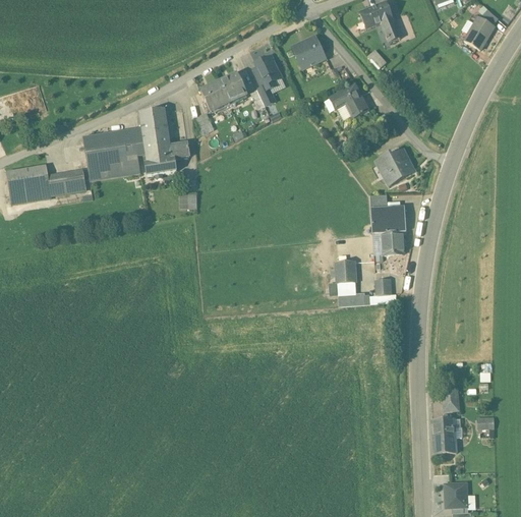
[(386,1),(359,11),(365,27),(381,21),(387,36),(386,37),(387,38),(388,38),(389,41),(400,37),(386,1)]
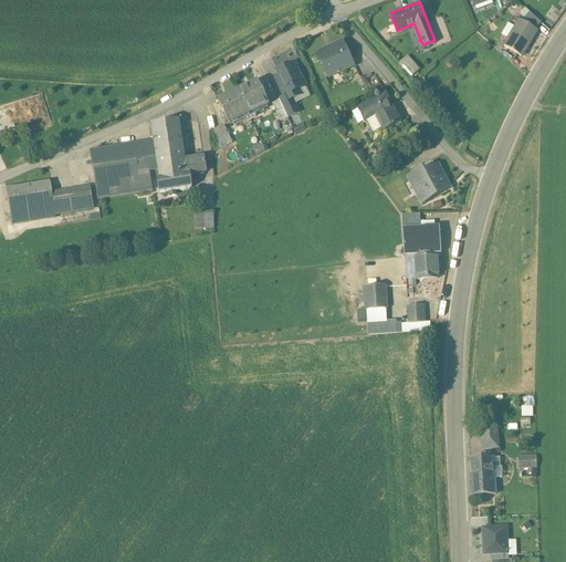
[(540,20),(528,10),(524,14),(534,24),(540,20)]
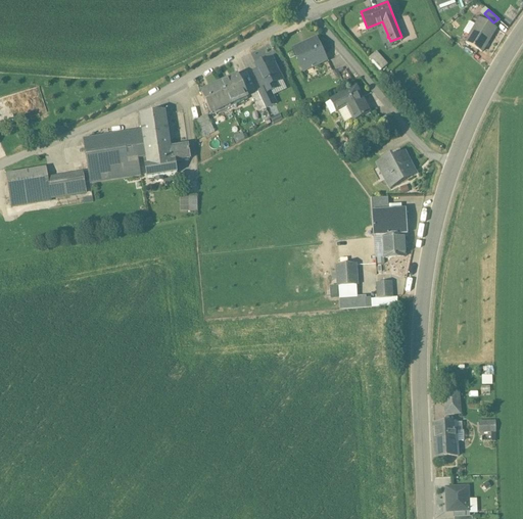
[(478,17),(465,40),(482,49),(494,27),(478,17)]
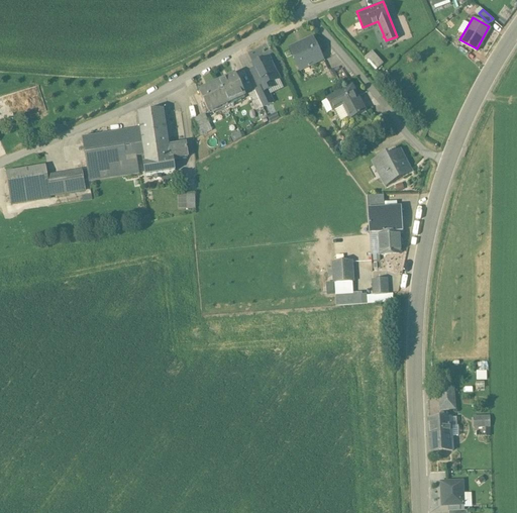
[(312,36),(290,46),(300,68),(322,57),(312,36)]
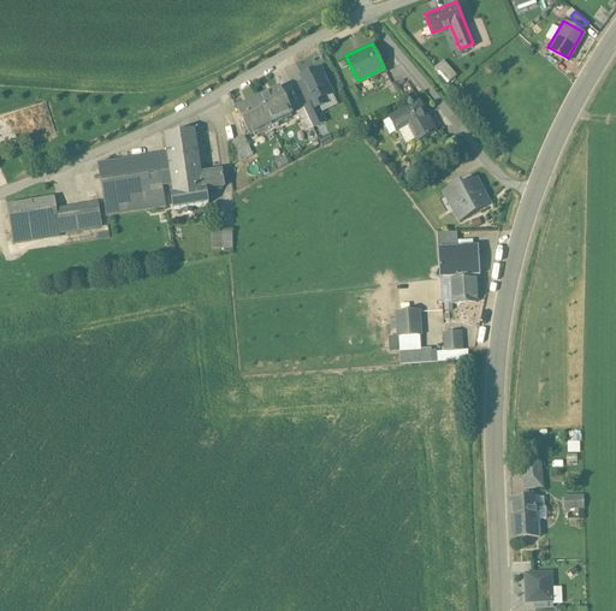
[(456,72),(444,58),(434,65),(448,79),(456,72)]
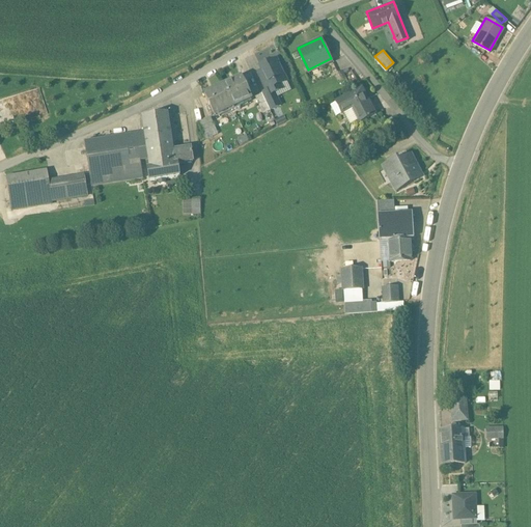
[(275,57),(261,64),(263,70),(259,71),(268,88),(270,92),(274,90),(281,86),(279,82),(285,79),(282,72),(282,70),(280,65),(279,64),(275,57)]
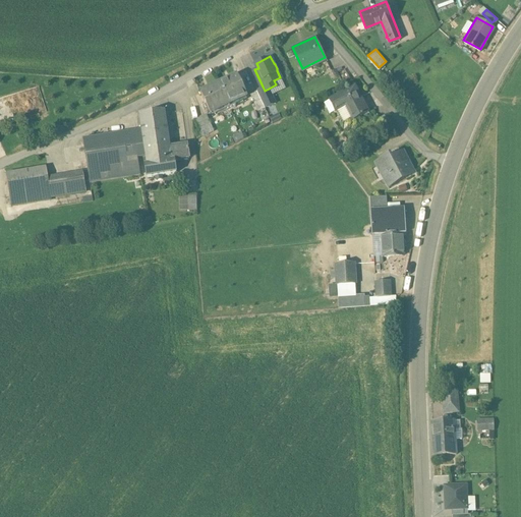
[(399,80),(390,69),(383,75),(392,85),(399,80)]
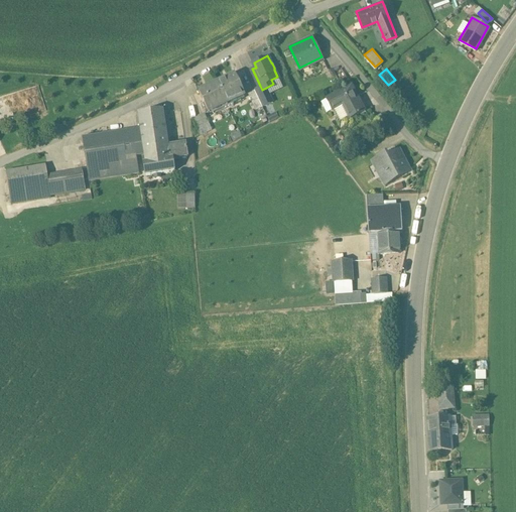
[(234,72),(216,80),(226,102),(244,93),(234,72)]
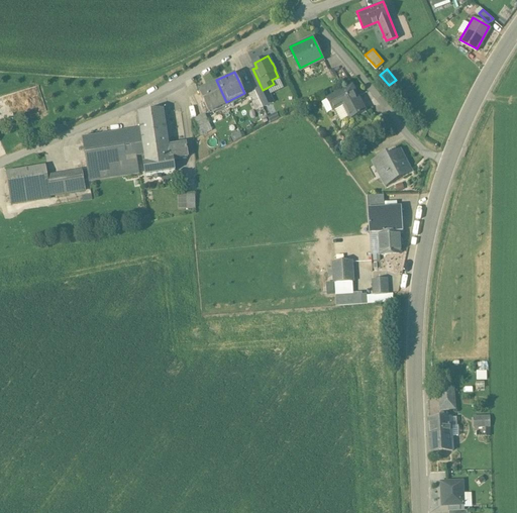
[(226,102),(216,80),(199,89),(209,110),(226,102)]
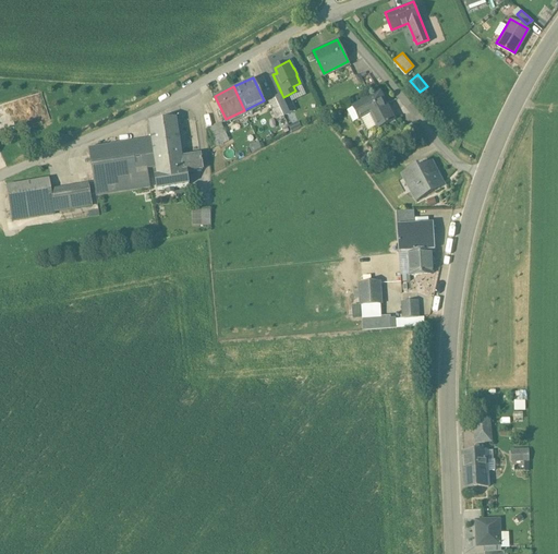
[(393,117),(379,91),(352,105),(359,116),(368,110),(377,127),(393,117)]
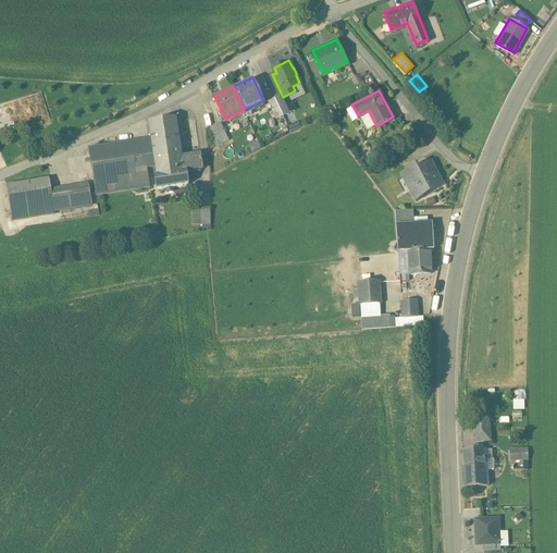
[(294,108),(287,95),(283,97),(281,93),(274,95),(283,112),(294,108)]
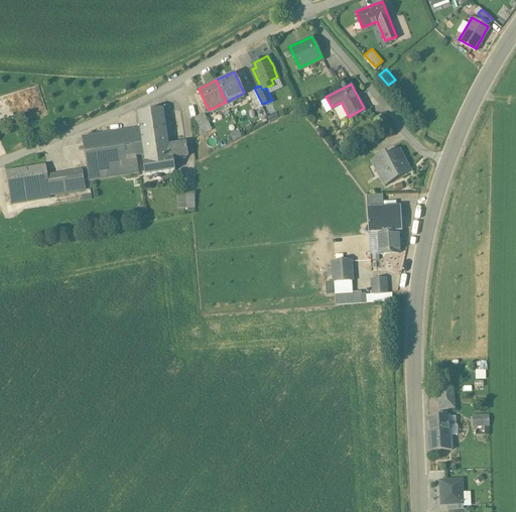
[(262,104),(254,88),(248,91),(255,107),(262,104)]
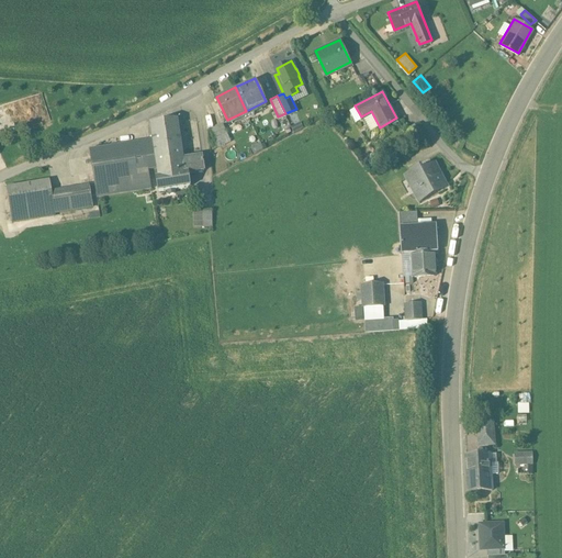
[(178,116),(150,121),(153,137),(157,166),(158,175),(186,169),(183,156),(178,116)]
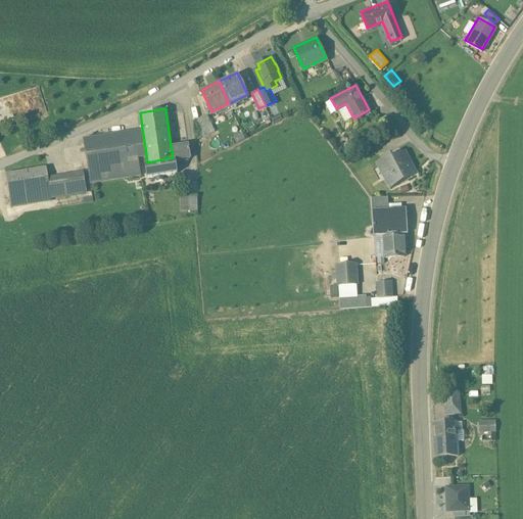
[(217,130),(208,112),(197,118),(204,135),(217,130)]
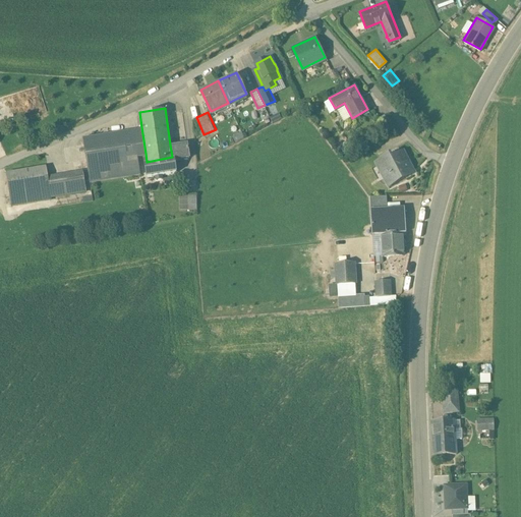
[(141,127),(82,136),(90,180),(140,173),(137,156),(143,155),(146,154),(141,127)]
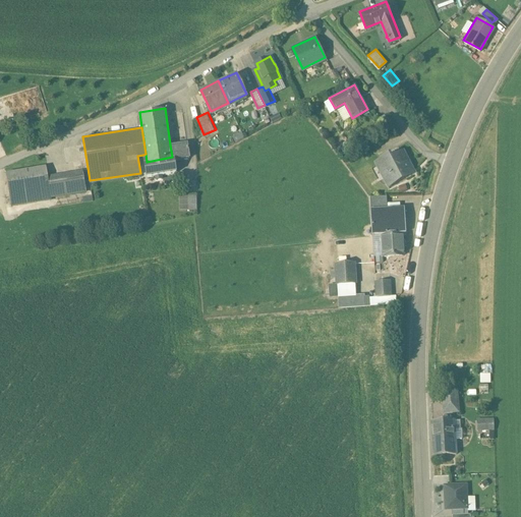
[(187,141),(170,145),(172,157),(174,157),(174,158),(189,156),(187,141)]
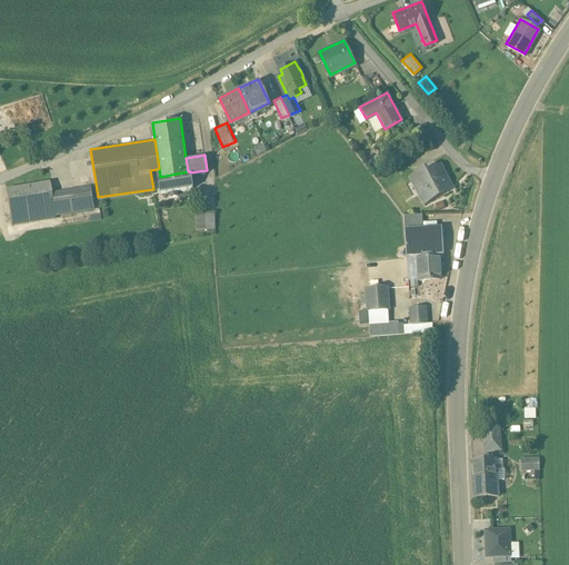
[(439,164),(425,171),(423,168),(411,175),(420,191),(419,192),(425,201),(445,191),(442,189),(450,185),(439,164)]
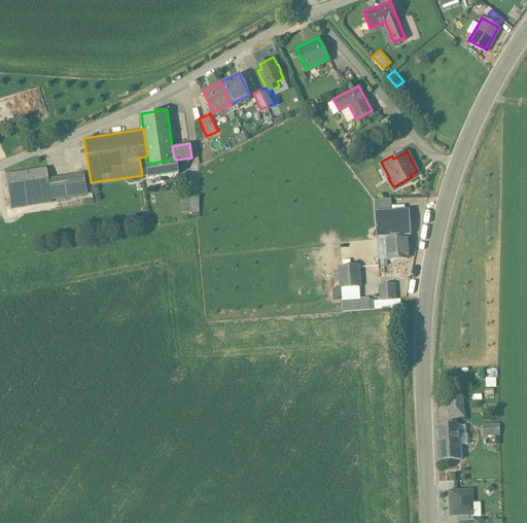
[(174,159),(148,164),(147,155),(145,157),(148,177),(178,172),(176,160),(176,159),(174,159)]
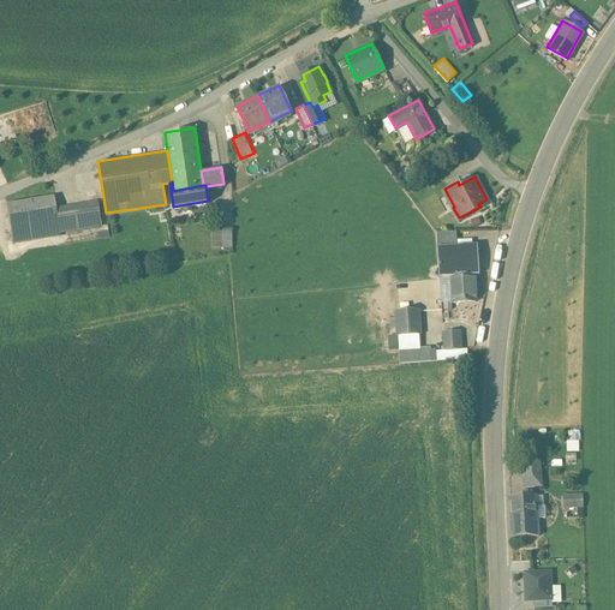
[(54,193),(7,202),(12,238),(60,229),(57,208),(54,193)]
